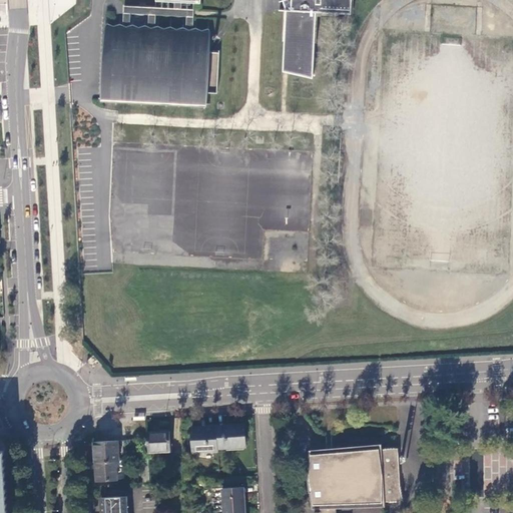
[(294,11),(291,72),(300,72),(300,75),(315,78),(319,12),(342,13),(343,0),(285,0),(284,0),(288,11),(294,11)]
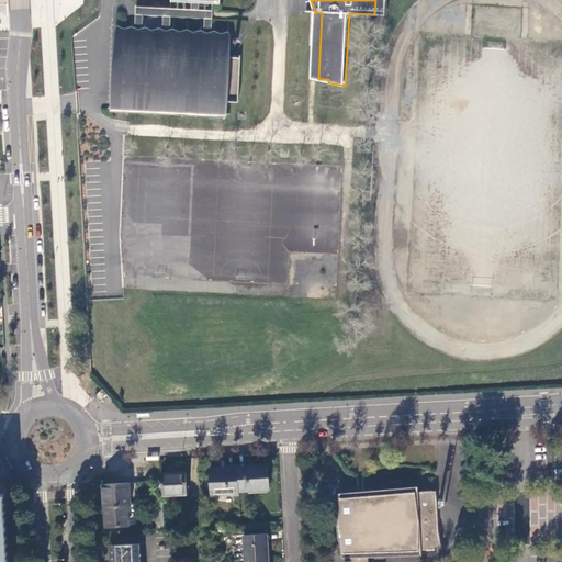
[(386,0),(375,0),(374,14),(385,14),(386,0)]
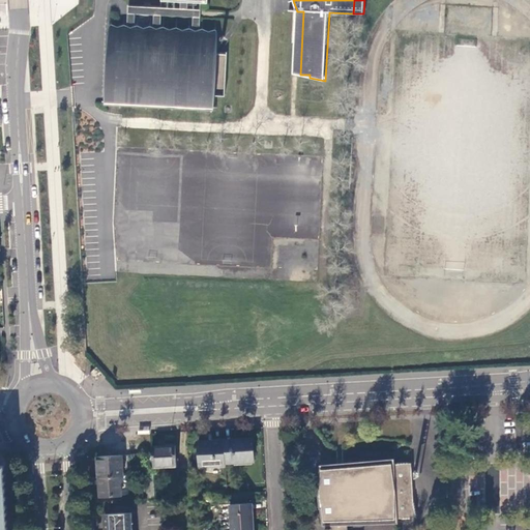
[(187,9),(187,2),(180,2),(180,8),(128,5),(128,8),(127,28),(135,28),(136,13),(154,15),(154,29),(160,30),(162,16),(193,17),(193,31),(200,32),(200,17),(200,12),(200,10),(187,9)]
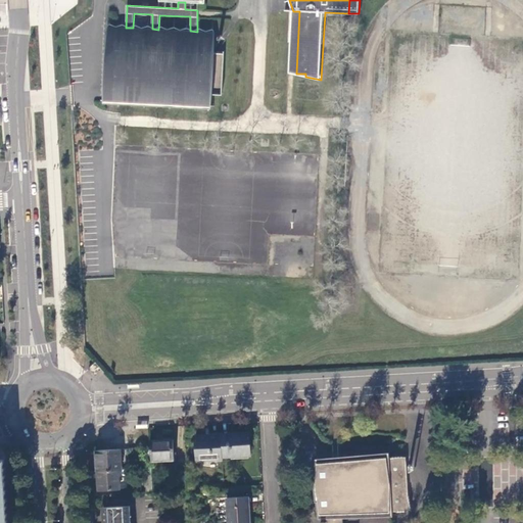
[(290,73),(296,74),(299,11),(293,11),(293,16),(290,73)]
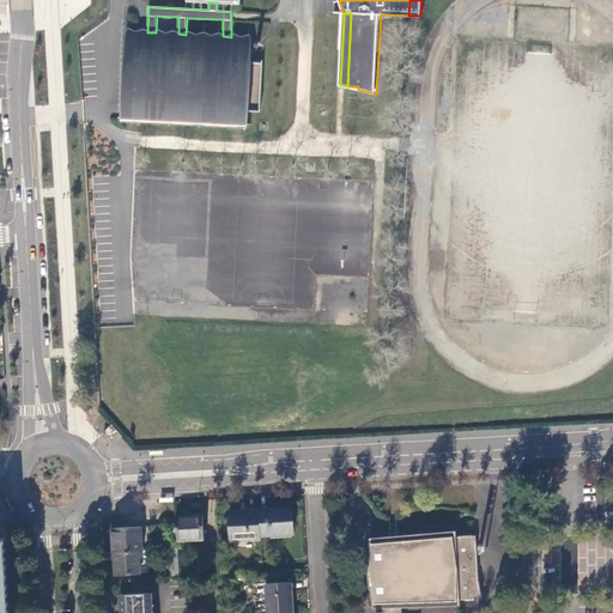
[(247,123),(247,110),(261,111),(263,60),(254,60),(249,60),(249,55),(250,37),(231,37),(223,36),(186,35),(178,34),(156,32),(147,32),(127,31),(123,117),(117,117),(123,119),(123,121),(125,121),(125,119),(126,119),(138,119),(138,121),(139,121),(139,119),(153,120),(153,122),(155,122),(155,120),(169,121),(169,122),(170,121),(183,121),(183,123),(184,123),(184,121),(199,122),(199,125),(200,122),(213,122),(213,125),(214,125),(214,122),(228,123),(228,126),(229,126),(229,123),(232,123),(246,125),(246,127),(247,125),(252,125),(252,123),(247,123)]
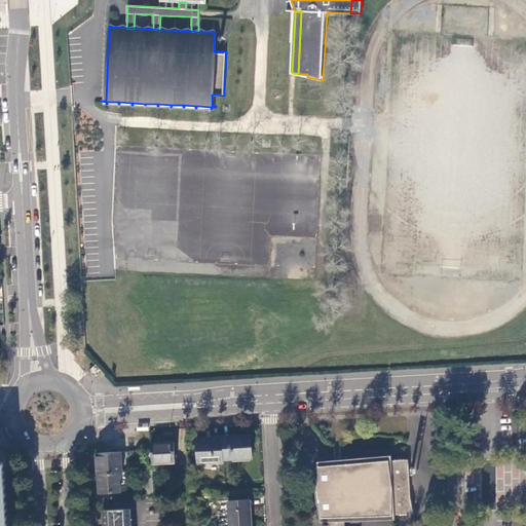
[(102,381),(108,375),(100,367),(94,373),(102,381)]
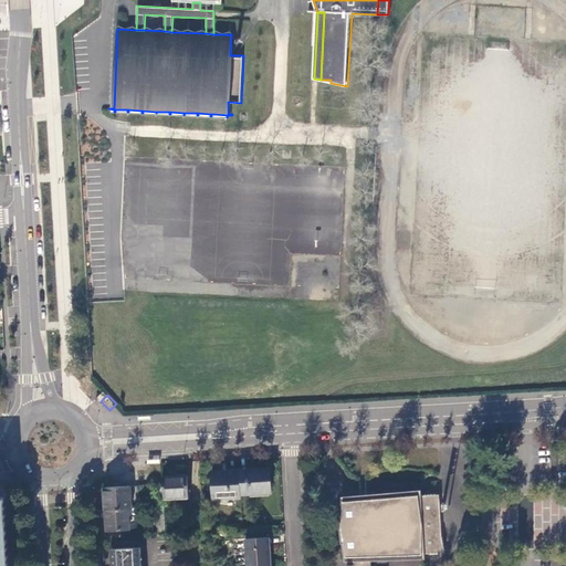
[(271,468),(240,470),(241,494),(272,492),(271,468)]
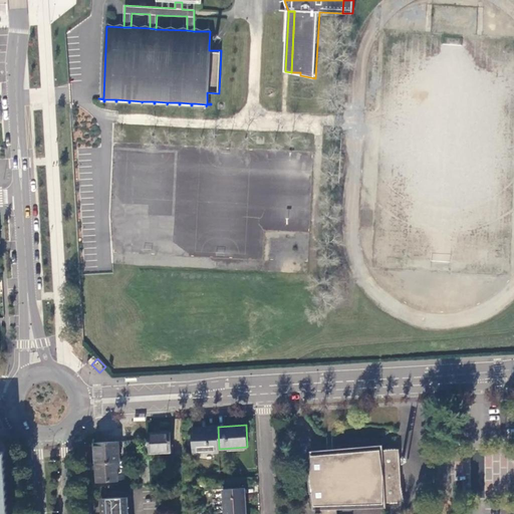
[(195,453),(220,452),(219,449),(218,427),(194,429),(195,453)]
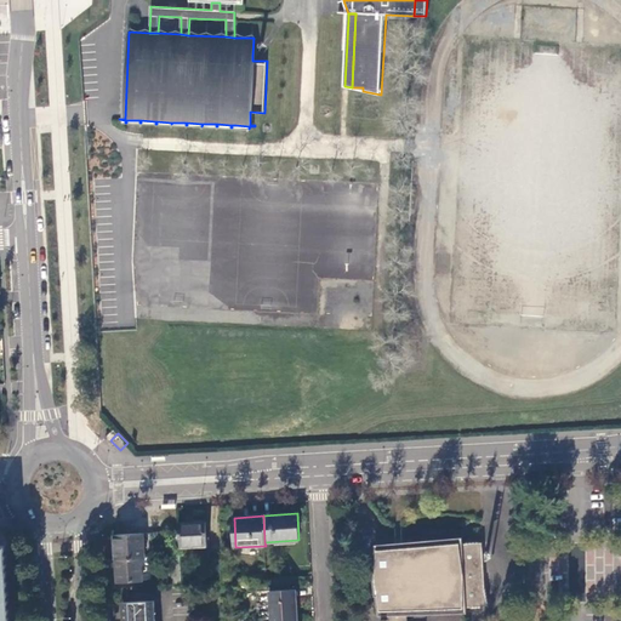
[(178,531),(180,548),(206,546),(205,523),(178,524),(178,531)]
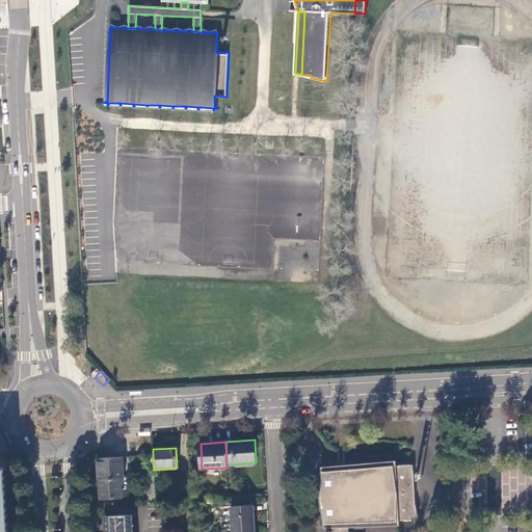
[(124,477),(123,456),(98,458),(99,478),(121,477),(124,477)]
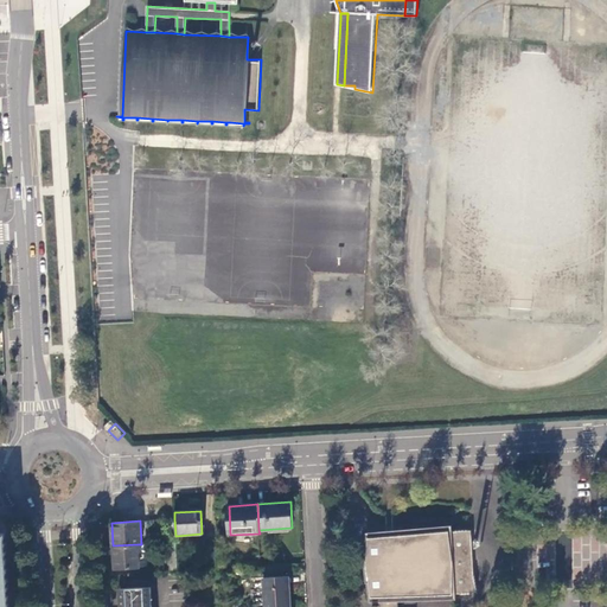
[(379,601),(398,600),(457,599),(457,594),(475,593),(477,589),(474,576),(471,530),(452,531),(452,526),(391,531),(366,532),(366,553),(365,553),(365,568),(366,582),(369,582),(370,601),(379,601)]
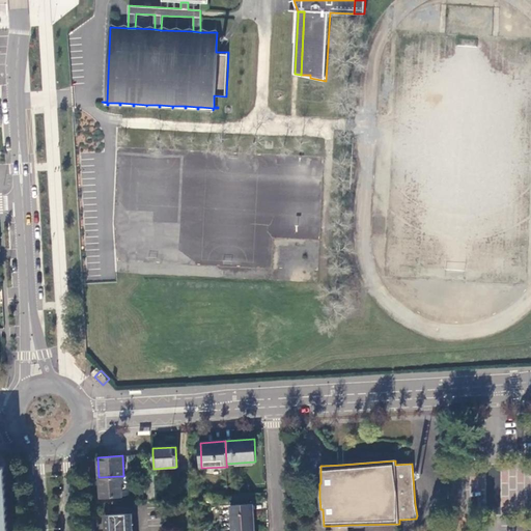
[(148,501),(156,501),(154,474),(146,475),(148,501)]
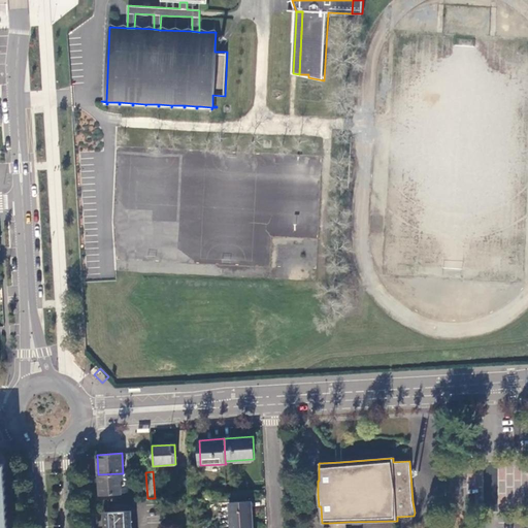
[(120,473),(98,474),(99,494),(121,493),(120,482),(120,473)]
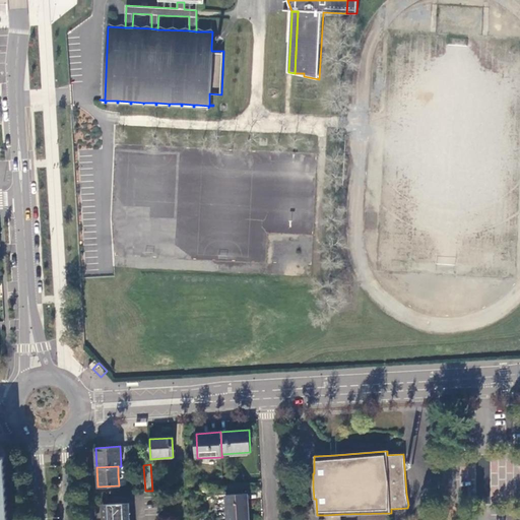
[(126,474),(118,474),(119,485),(127,485),(126,474)]
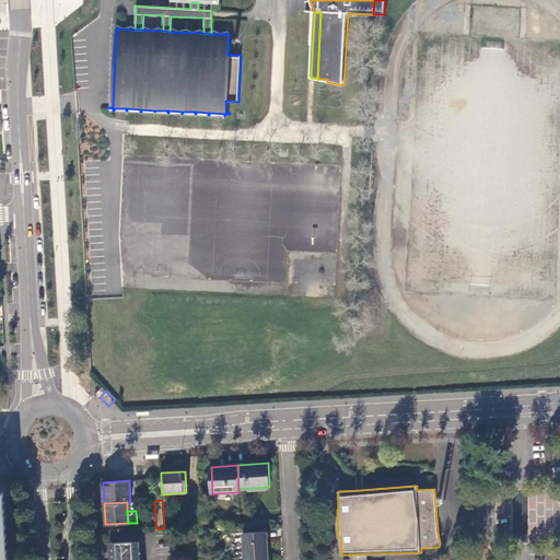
[(263,532),(263,521),(245,522),(246,533),(244,533),(245,559),(267,559),(266,532),(263,532)]
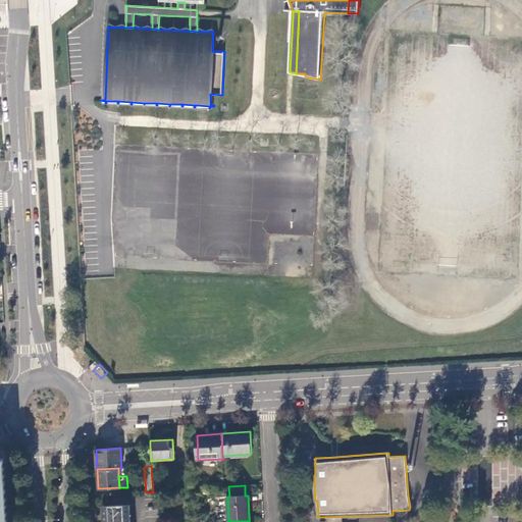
[(102,506),(102,521),(131,521),(129,505),(102,506)]
